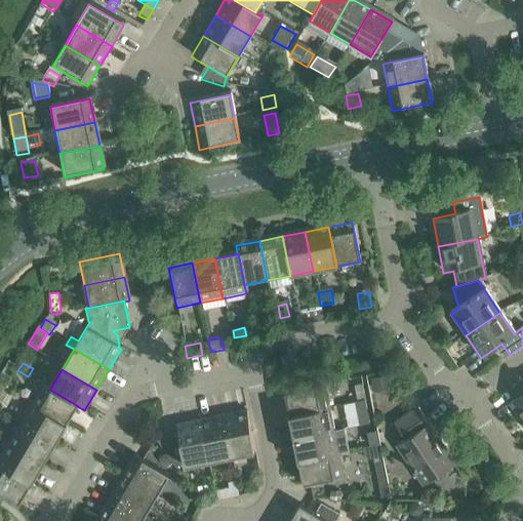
[(0,374),(0,386),(4,389),(9,381),(0,374)]
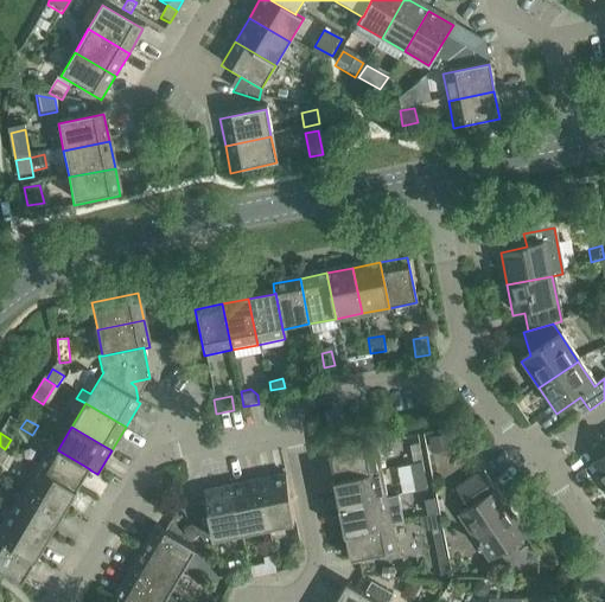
[(450,433),(426,436),(430,456),(452,453),(451,449),(453,448),(450,433)]
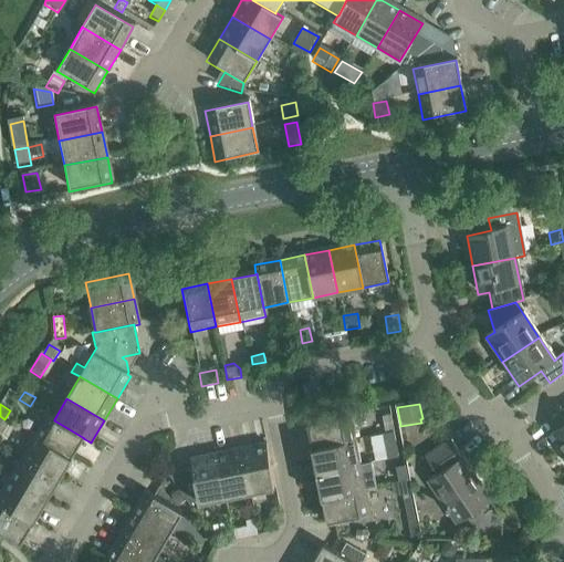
[(563,410),(556,416),(563,426),(552,435),(563,454),(563,410)]
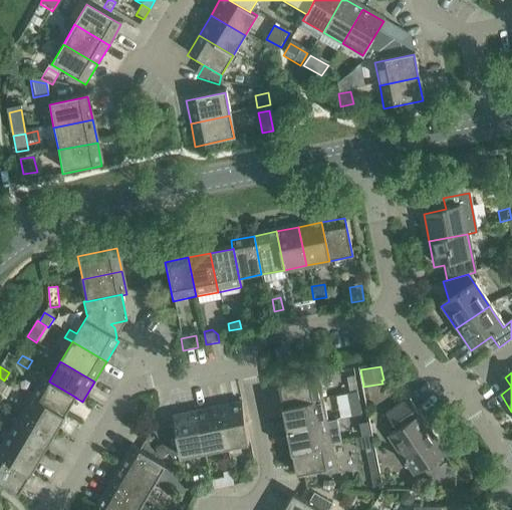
[(49,380),(42,376),(30,397),(64,417),(75,398),(76,398),(49,381),(49,380)]
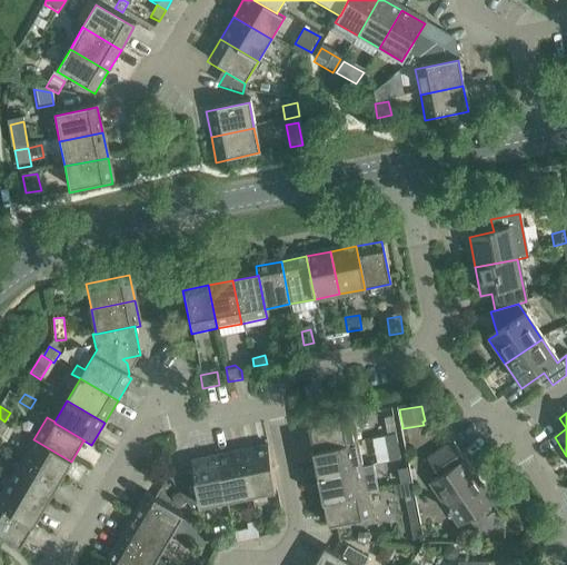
[(350,419),(307,428),(312,454),(356,445),(350,419)]
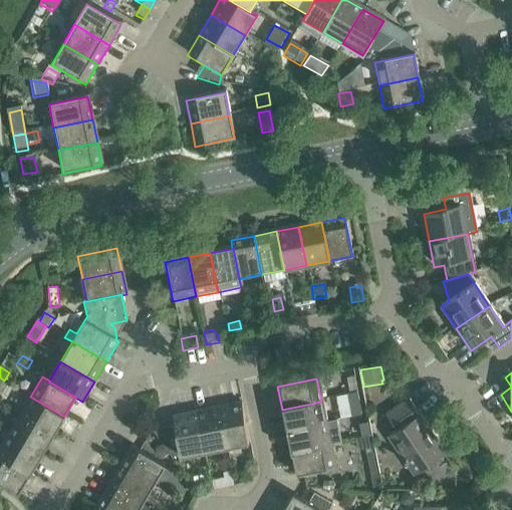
[(354,378),(346,380),(348,396),(357,394),(354,378)]
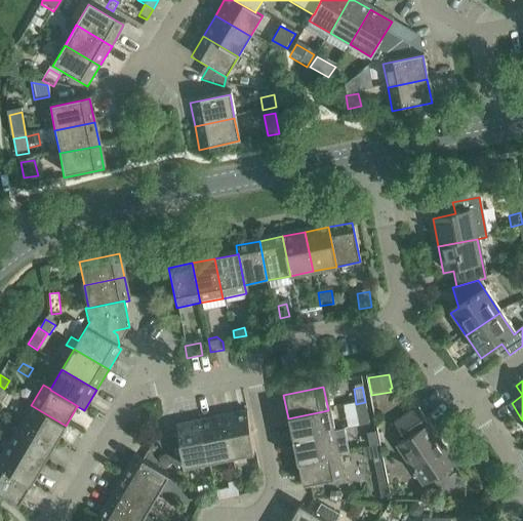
[(365,402),(355,404),(359,427),(369,425),(365,402)]
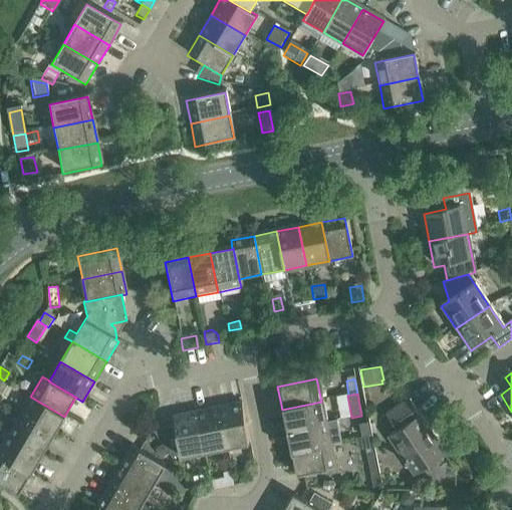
[(64,417),(30,397),(18,417),(52,437),(64,417)]
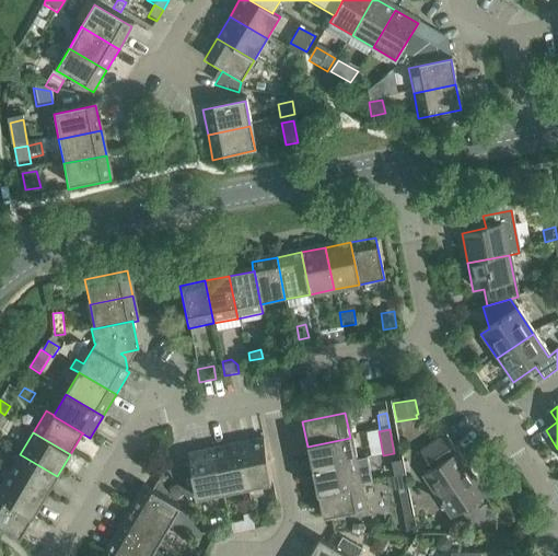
[(444,437),(419,454),(431,472),(421,478),(450,521),(485,497),(456,454),(454,456),(450,450),(452,449),(444,437)]
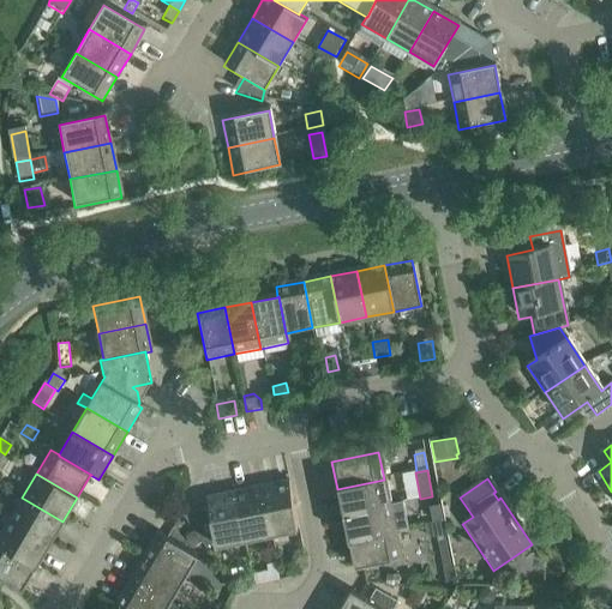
[(342,516),(389,506),(384,480),(337,489),(342,516)]
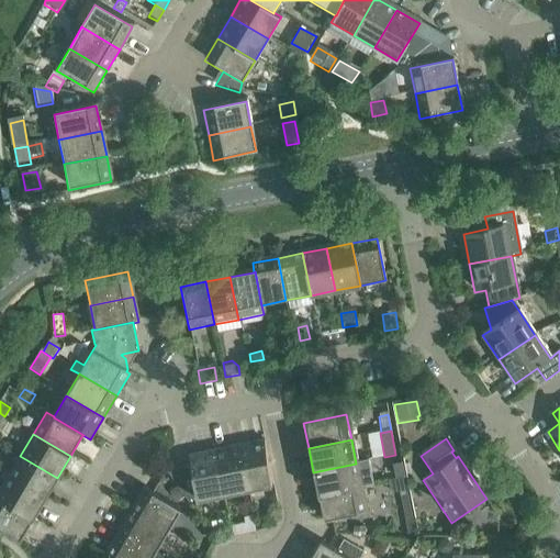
[(271,486),(264,443),(237,447),(246,490),(271,486)]
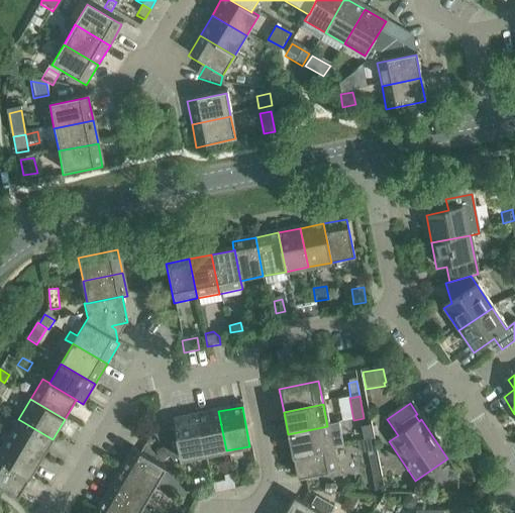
[(196,416),(204,455),(226,450),(218,411),(196,416)]
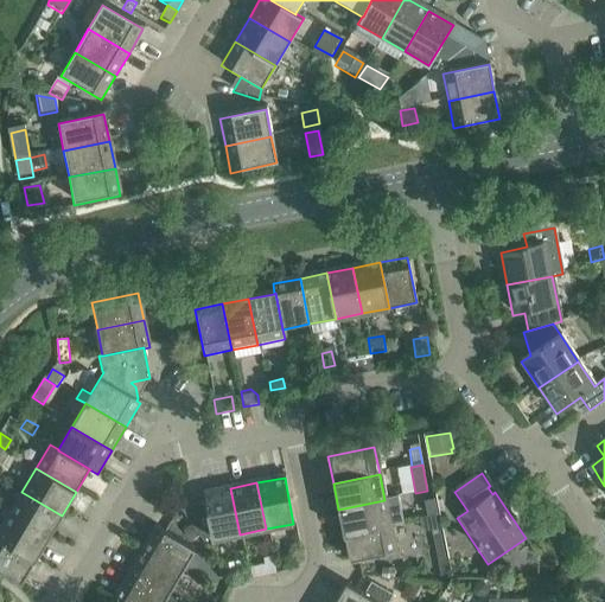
[(208,519),(212,539),(240,535),(230,488),(203,494),(205,505),(208,519)]
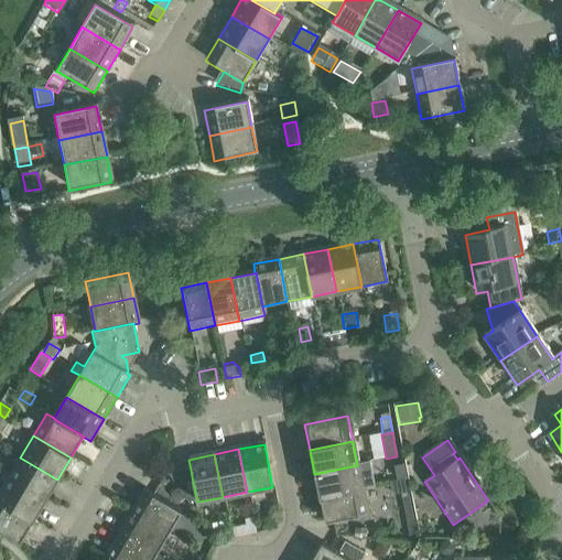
[(57,480),(20,458),(8,478),(45,501),(57,480)]
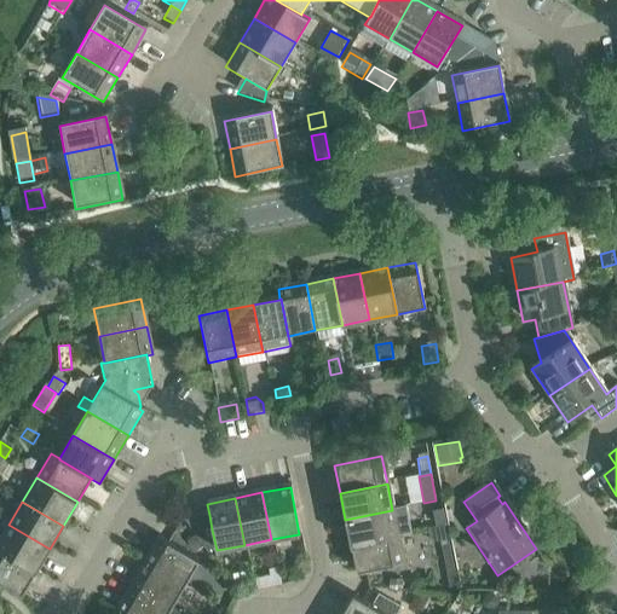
[(351,546),(398,537),(392,510),(345,520),(351,546)]
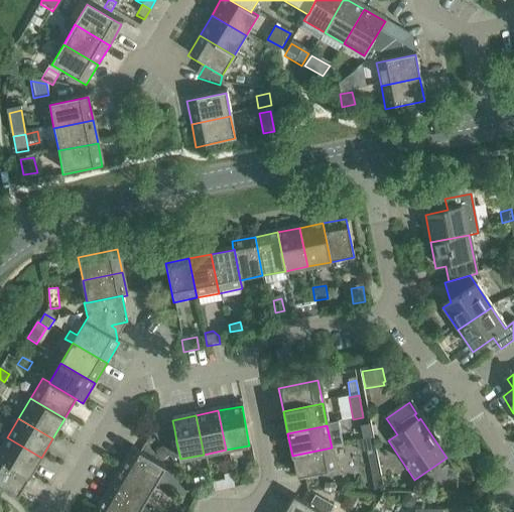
[(362,441),(371,439),(368,426),(360,428),(362,441)]
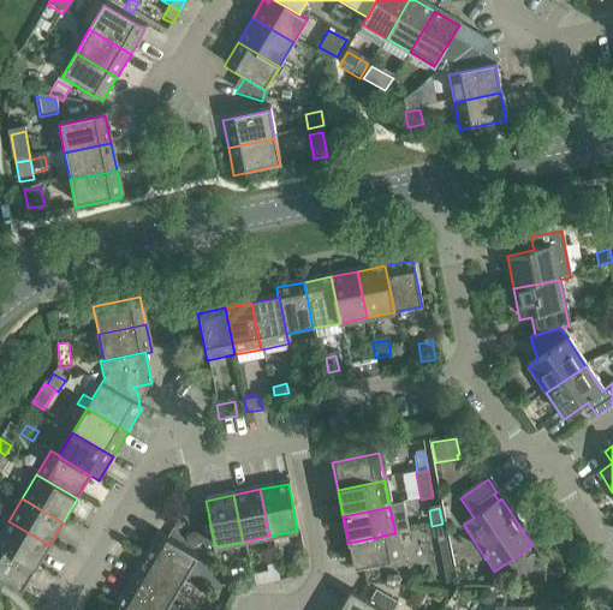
[(191,530),(210,526),(208,512),(182,518),(191,530)]
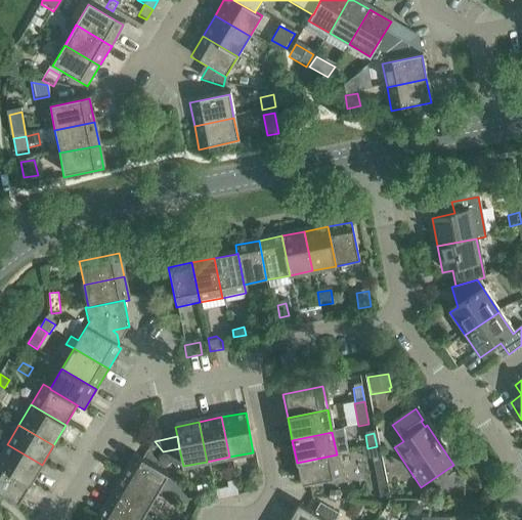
[(42,465),(7,444),(0,456),(0,467),(30,485),(42,465)]
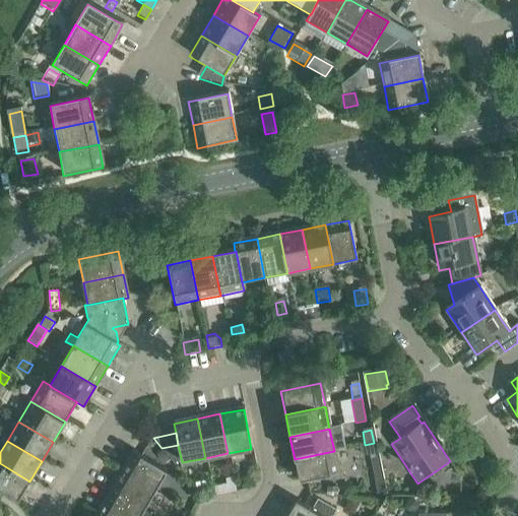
[(382,499),(373,446),(364,447),(366,457),(363,457),(371,502),(382,499)]
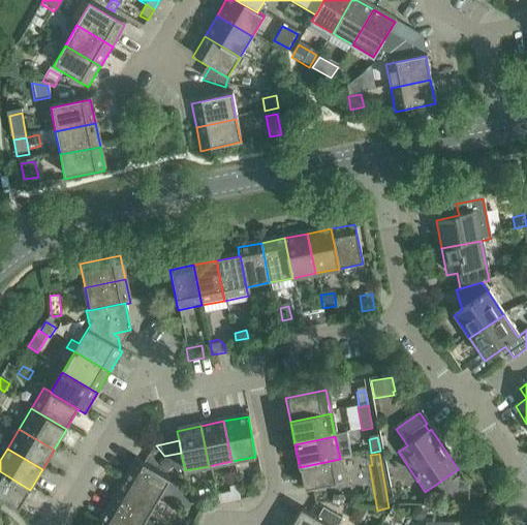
[(305,491),(345,483),(340,459),(300,467),(305,491)]
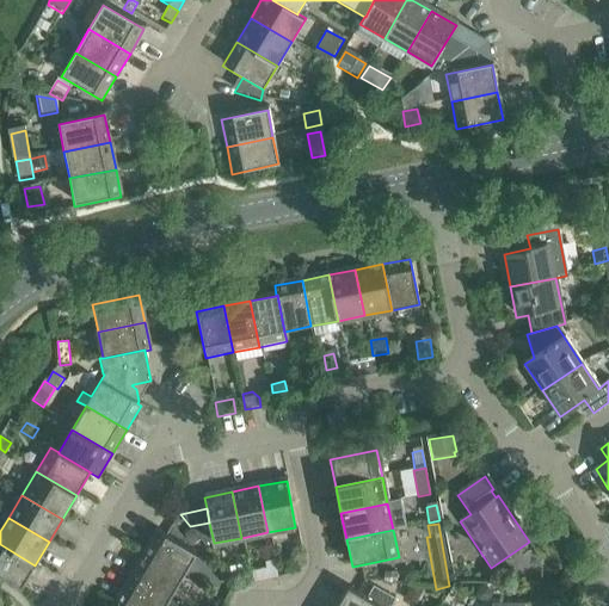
[(196,556),(155,532),(141,556),(182,580),(196,556)]
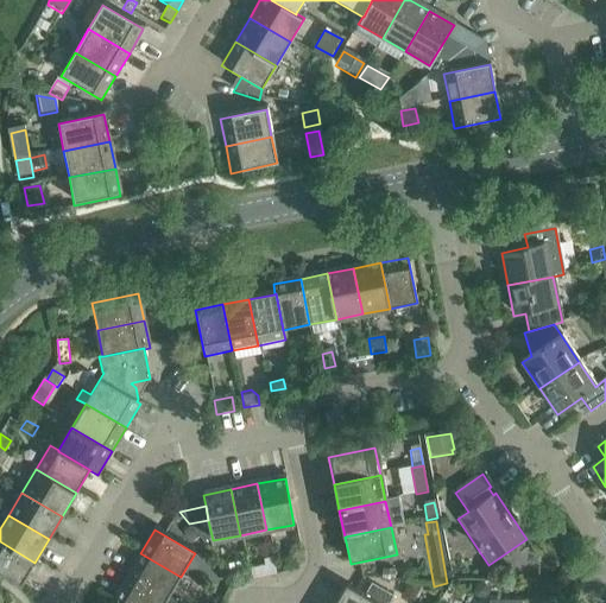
[(197,539),(189,529),(182,534),(189,545),(197,539)]
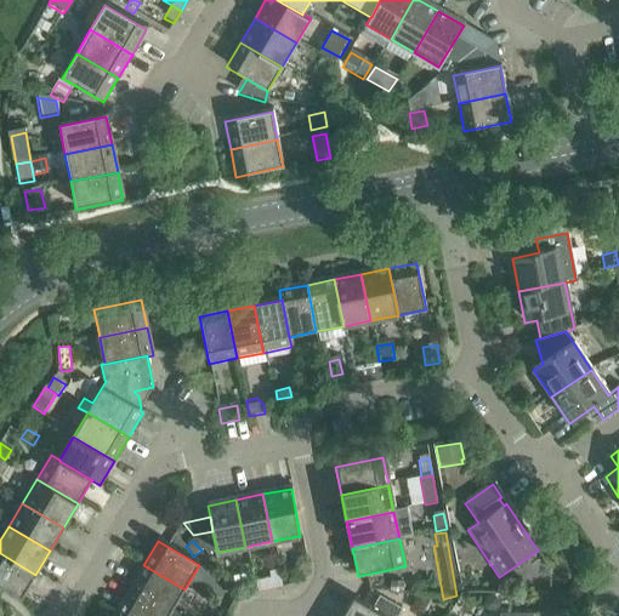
[(0,586),(21,599),(35,575),(0,553),(0,586)]
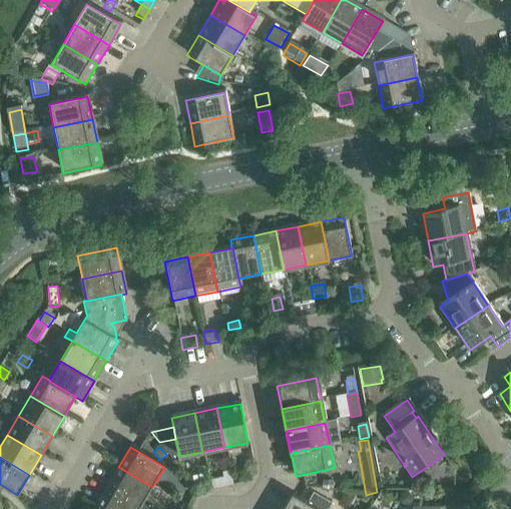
[(106,486),(140,506),(152,487),(118,467),(106,486)]
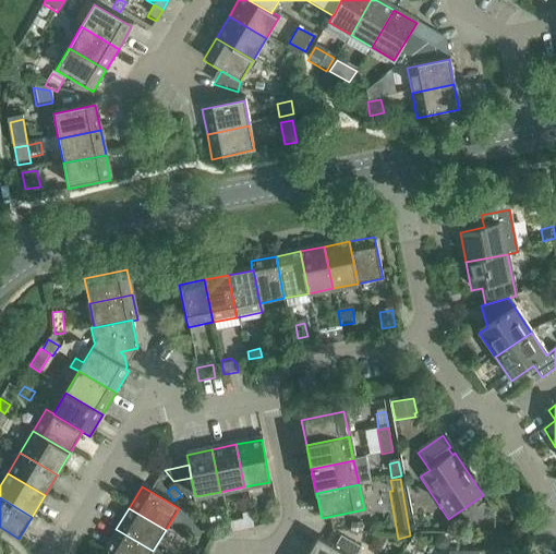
[(251,514),(241,516),(244,532),(253,530),(251,514)]
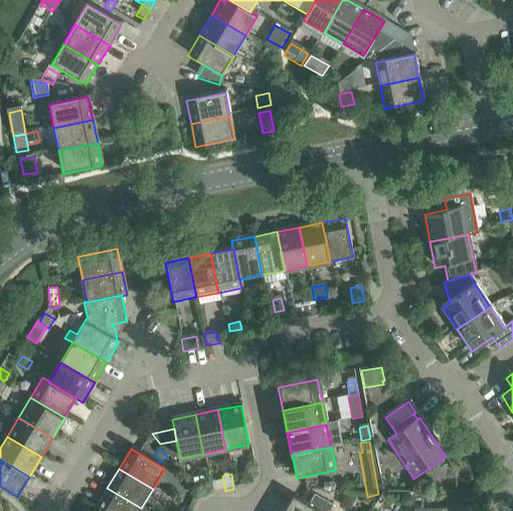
[(323,484),(322,493),(333,494),(334,485),(323,484)]
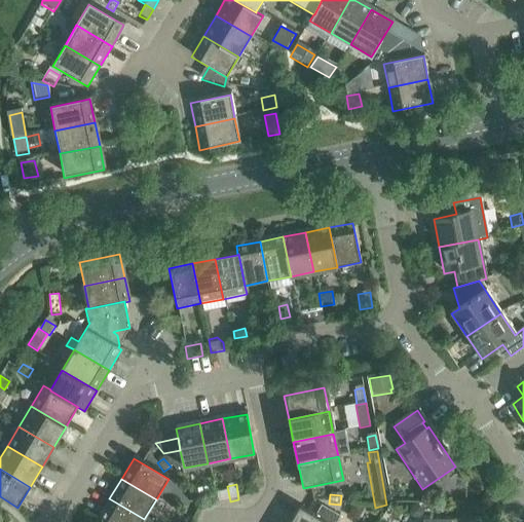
[(97,519),(101,521),(143,521),(144,519),(109,498),(97,519)]
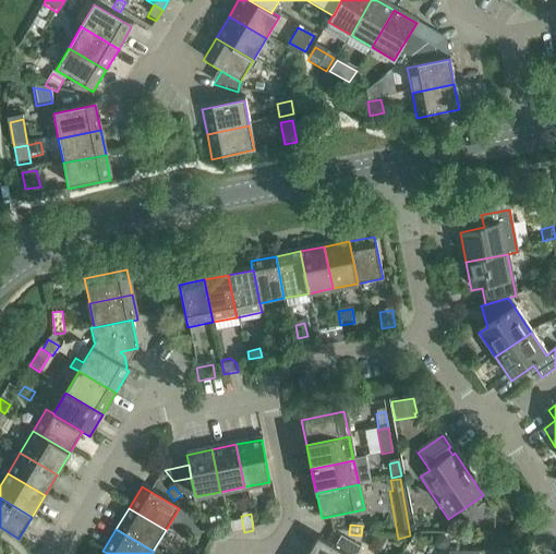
[(341,553),(335,550),(317,539),(309,553),(341,553)]
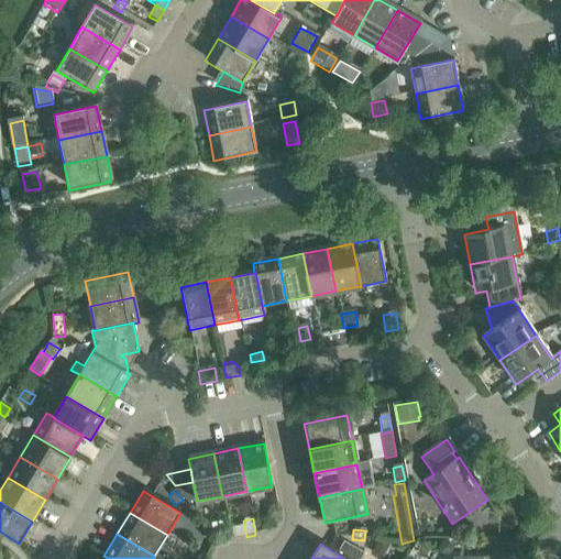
[(441,544),(437,548),(437,552),(441,557),(449,557),(452,552),(452,547),(448,544),(441,544)]
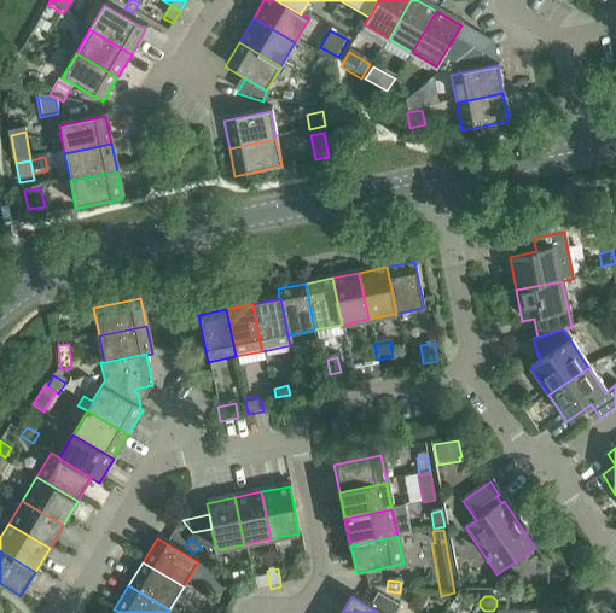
[(399,612),(400,611),(377,597),(371,608),(378,612),(399,612)]
